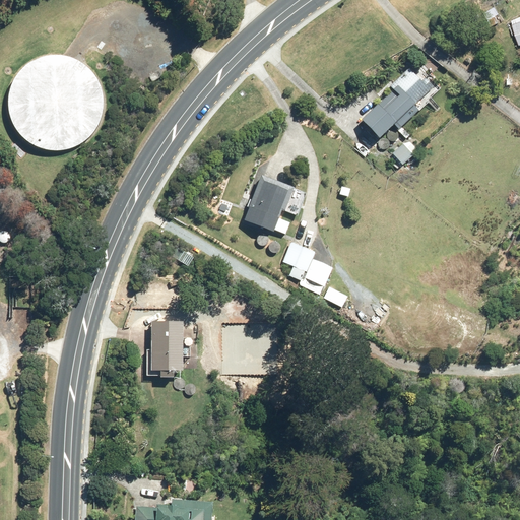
[(485,18),(489,25),(497,21),(493,14),(485,18)]
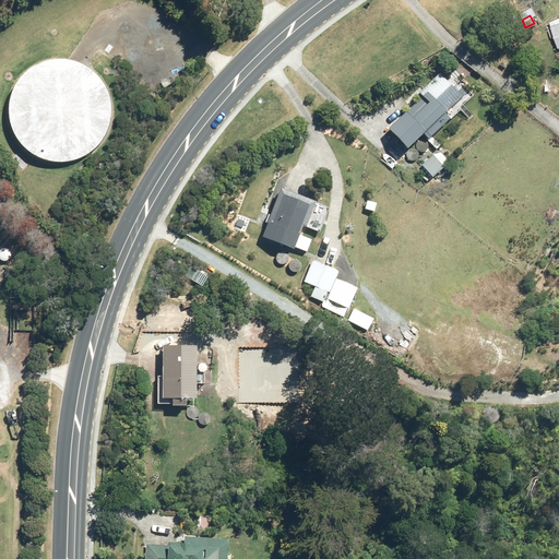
[(558,18),(548,22),(558,46),(558,18)]
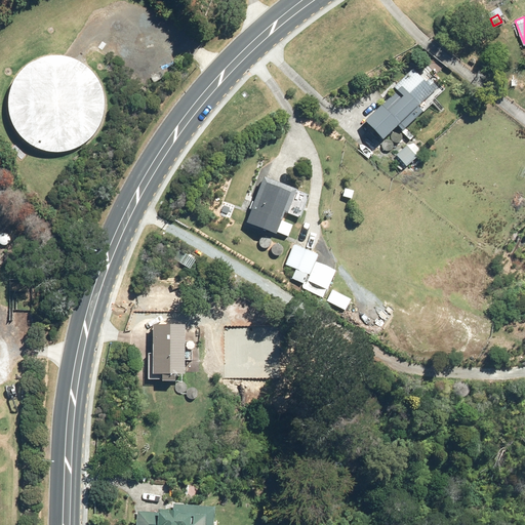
[(63,58),(58,57),(53,57),(48,58),(43,58),(39,61),(34,63),(30,65),(26,67),(22,70),(18,74),(15,77),(12,81),(10,85),(8,89),(6,94),(5,99),(4,104),(4,109),(4,114),(5,118),(6,123),(8,128),(10,132),(12,136),(15,140),(18,144),(23,148),(26,151),(30,153),(35,155),(39,157),(44,158),(48,159),(53,160),(58,160),(64,159),(68,158),(73,157),(77,155),(81,153),(85,150),(89,148),(93,144),(96,140),(98,136),(102,132),(104,127),(105,123),(106,118),(107,114),(107,109),(107,104),(106,98),(105,94),(104,89),(102,85),(98,81),(96,77),(92,73),(89,70),(85,67),(81,65),(77,63),(73,61),(68,58),(63,58)]
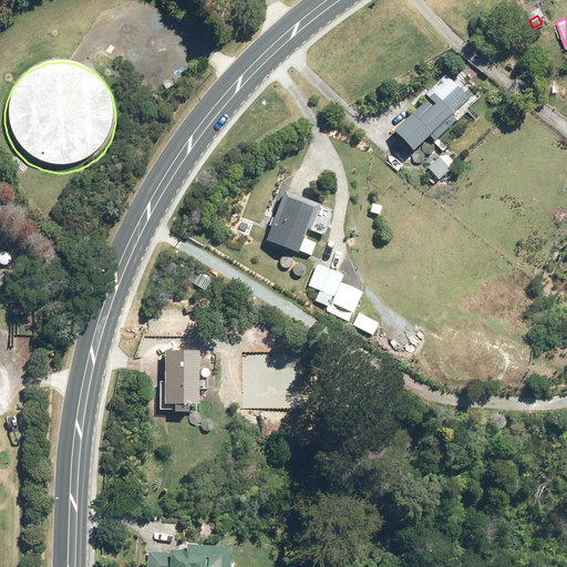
[(392,130),(411,150),(426,133),(432,140),(454,119),(455,120),(467,109),(461,102),(471,92),(461,83),(457,86),(444,72),(423,93),(426,96),(392,130)]
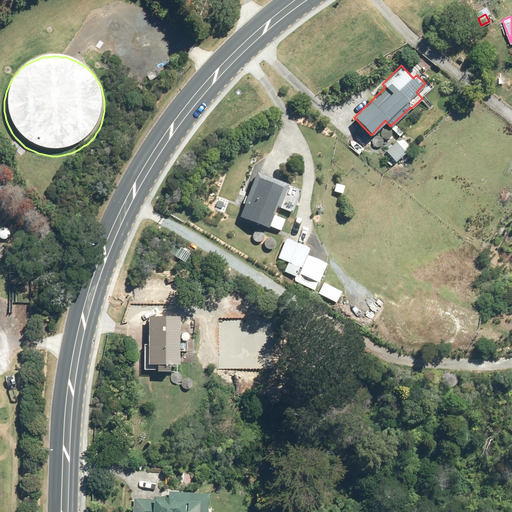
[(156,68),(147,72),(150,78),(159,74),(156,68)]
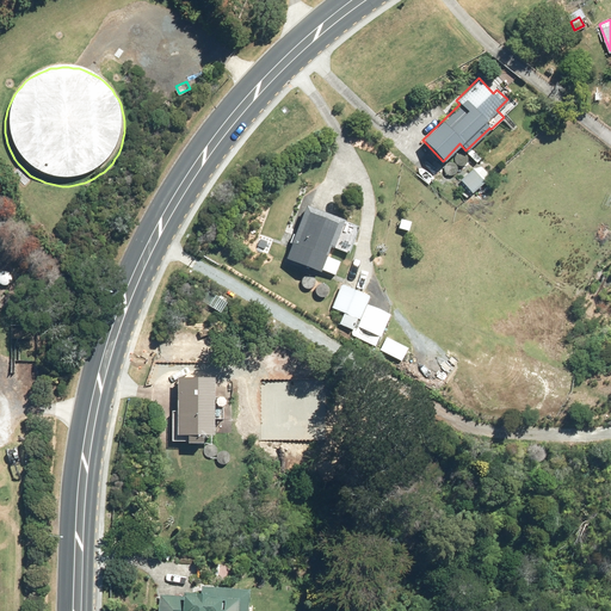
[(471,166),(458,179),(470,192),(483,180),(471,166)]
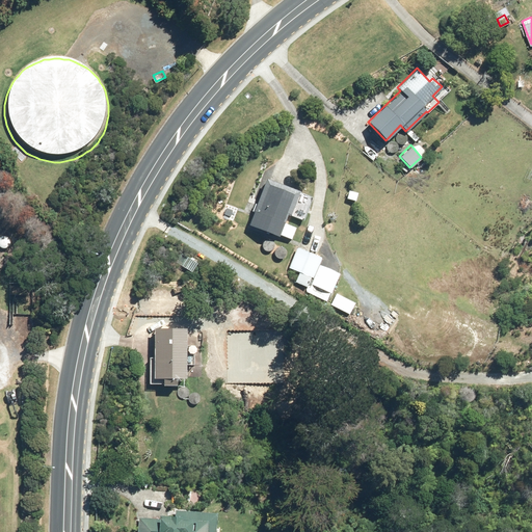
[(296,224),(285,220),(289,210),(291,211),(300,187),(267,175),(249,221),(291,237),(296,224)]
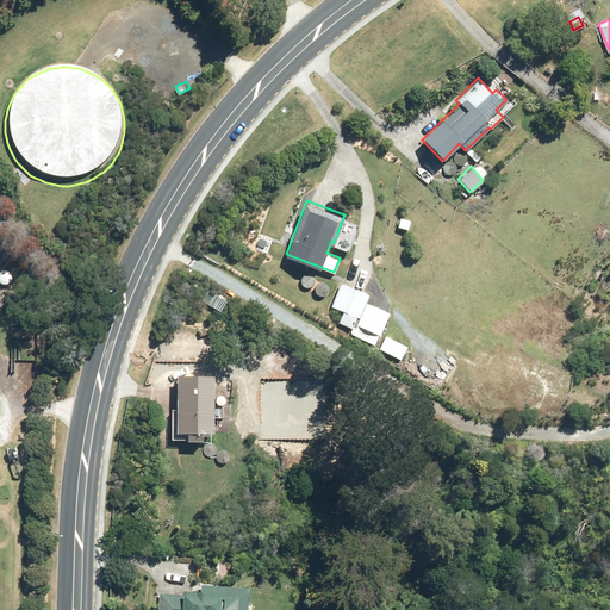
[(342,282),(332,305),(360,317),(369,293),(342,282)]
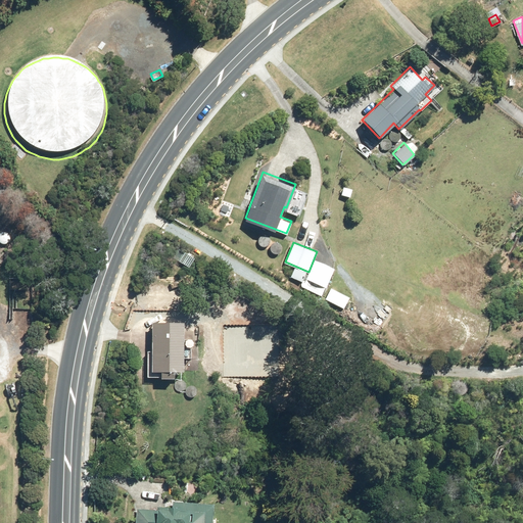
[(179,247),(173,256),(190,266),(195,256),(179,247)]
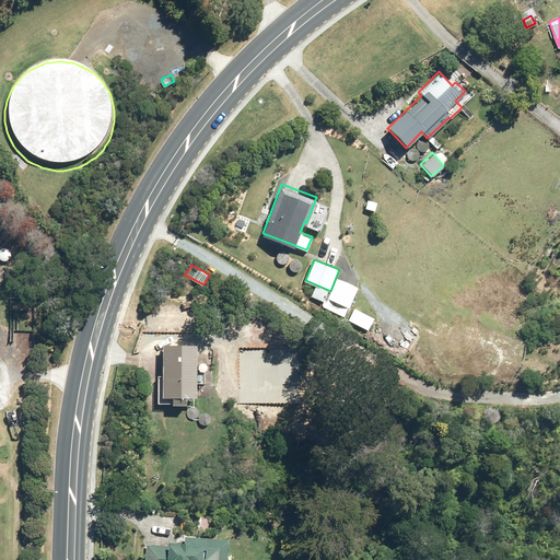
[(373,317),(352,307),(347,321),(366,329),(373,317)]
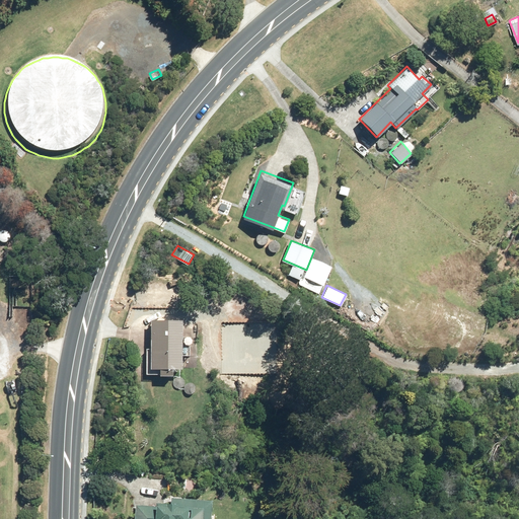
[(189,334),(181,334),(182,317),(150,316),(150,346),(146,346),(146,371),(172,372),(172,365),(181,365),(181,352),(189,353),(189,334)]
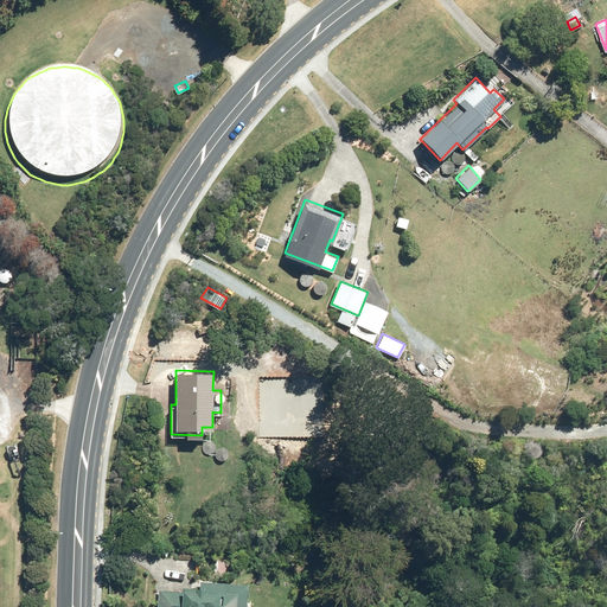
[(244,606),(247,581),(200,580),(200,586),(193,586),(193,587),(183,587),(183,590),(159,589),(157,606),(244,606)]
